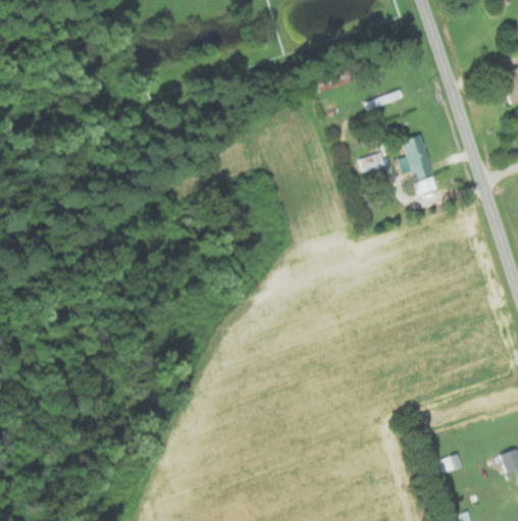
[(341,87),(338,74),(315,80),(318,93),(341,87)]
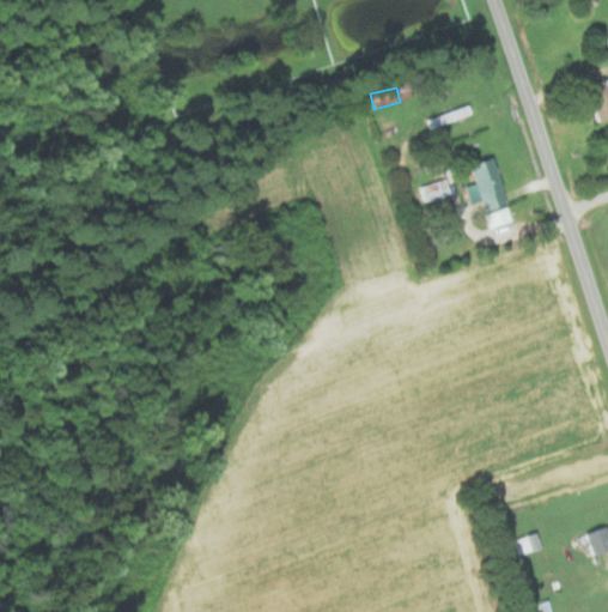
[(469,165),(475,183),(466,187),(473,205),(481,203),(485,212),(509,204),(492,157),(469,165)]
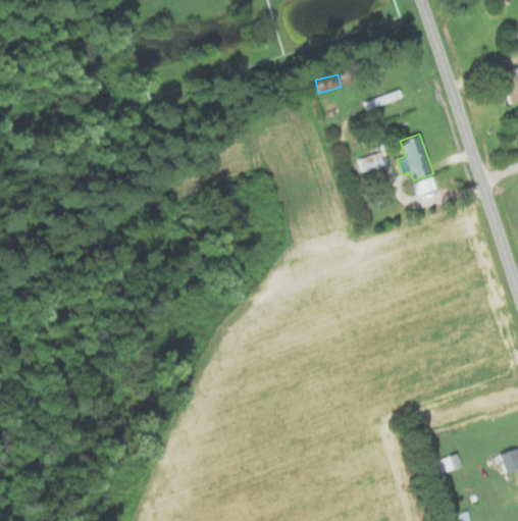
[(384,167),(381,154),(360,159),(364,172),(384,167)]
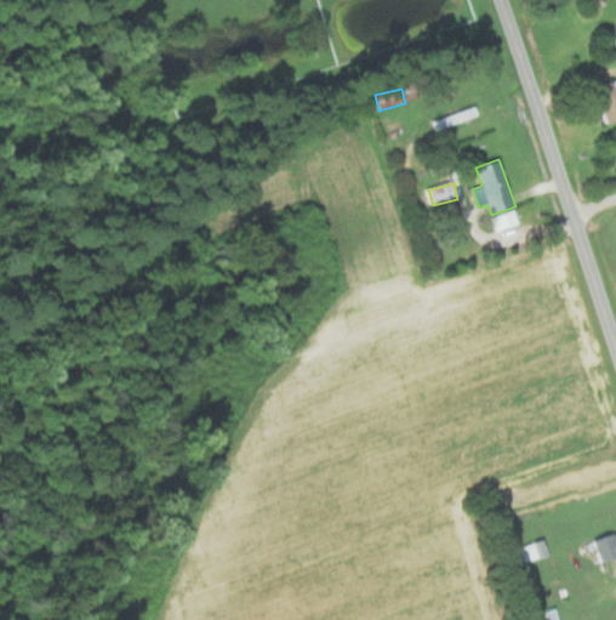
[(523,225),(517,209),(494,217),(498,233),(523,225)]
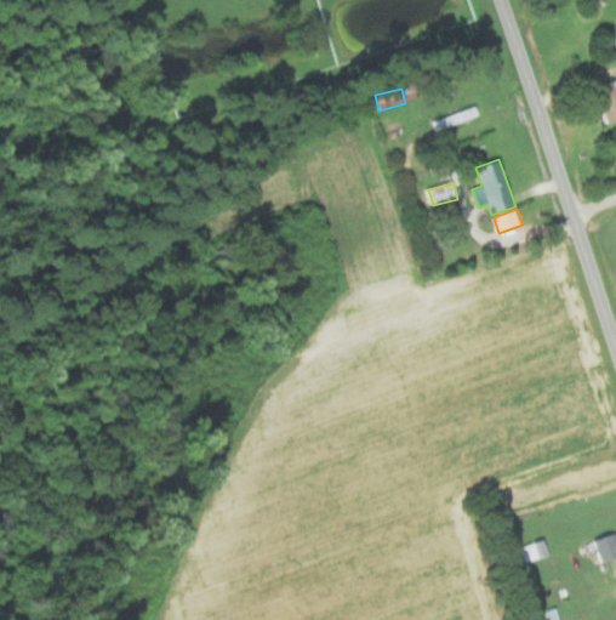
[(526,563),(551,555),(546,539),(522,546),(526,563)]
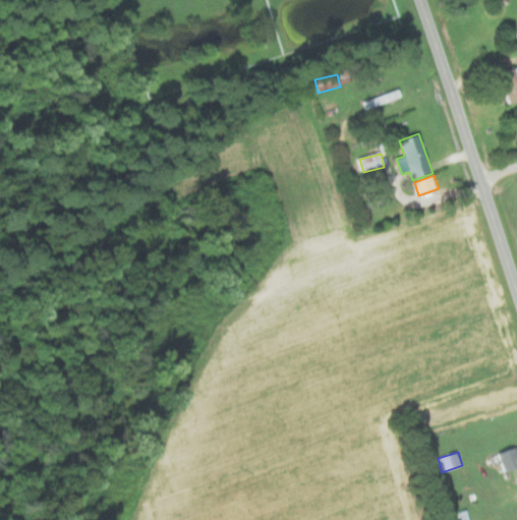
[(470,519),(468,509),(442,516),(443,519),(470,519)]
